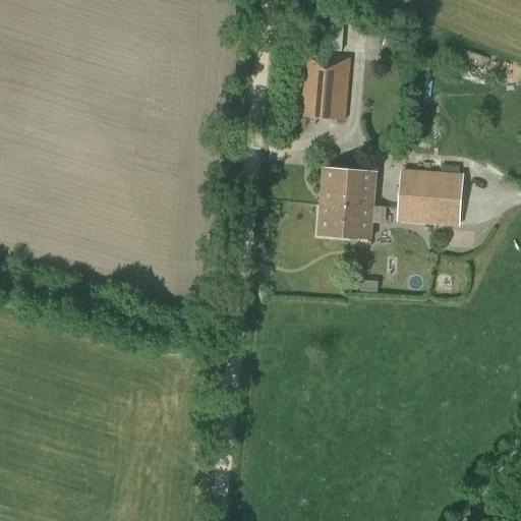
[(322,19),(319,50),(342,52),(344,21),(322,19)]
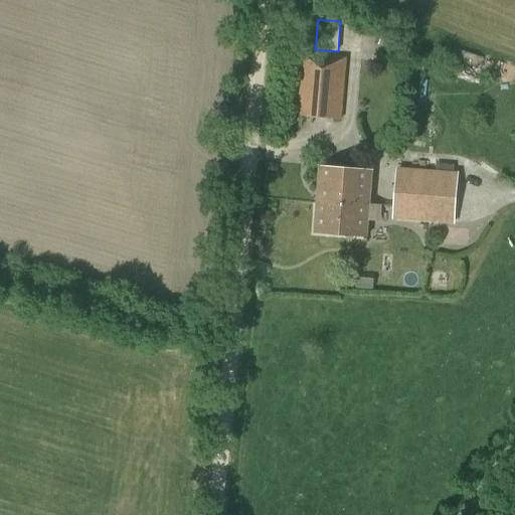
[(296,116),(342,120),(347,56),(302,53),(296,116)]
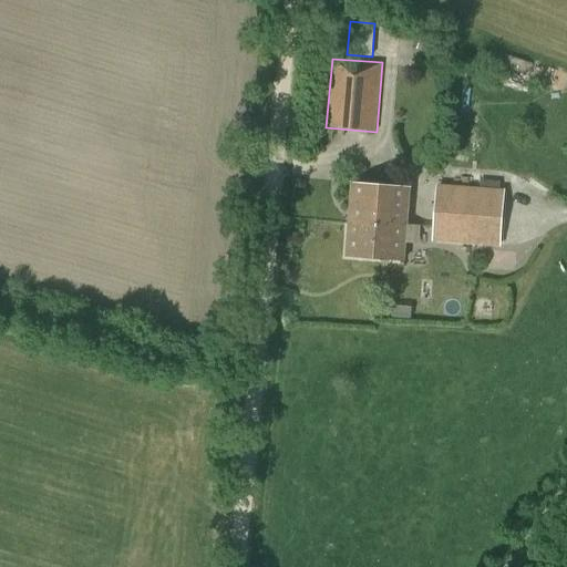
[(352,183),(348,226),(361,227),(361,225),(389,228),(390,227),(408,228),(411,187),(352,183)]
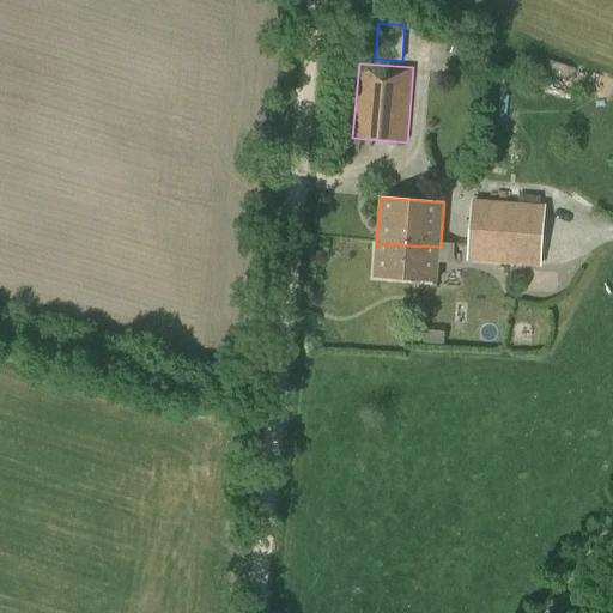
[(450,259),(541,266),(546,205),(455,199),(450,259)]
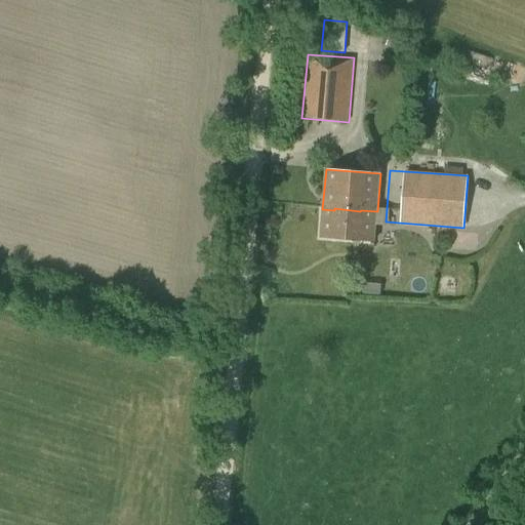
[(334,210),(322,209),(320,237),(374,242),(377,211),(361,210),(360,211),(334,208),(334,210)]
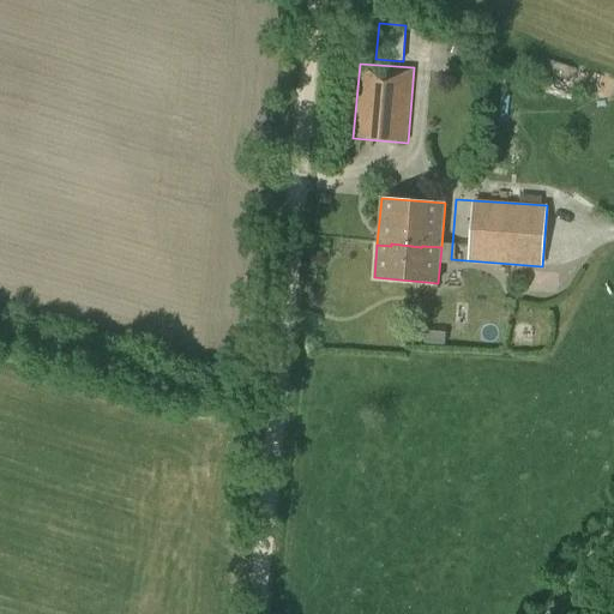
All buildings are outlined.
